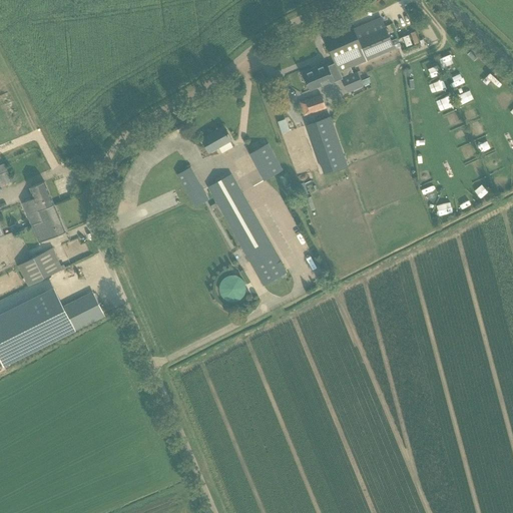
[(352,25),(324,37),(335,63),(339,73),(342,79),(347,92),(362,86),(358,76),(361,74),(360,71),(357,72),(353,74),(351,68),(367,61),(357,39),(353,28),(352,25)]
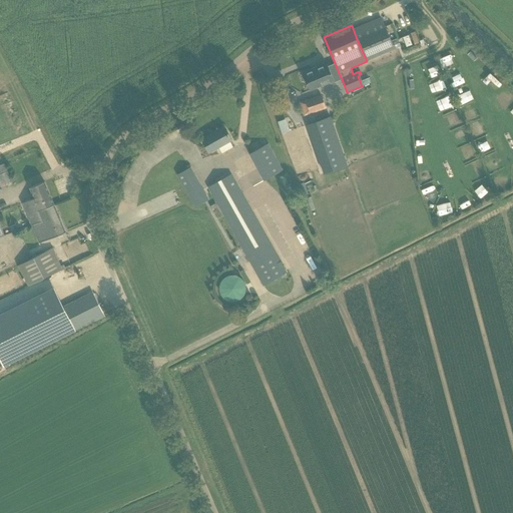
[(385,27),(357,39),(367,61),(394,49),(385,27)]
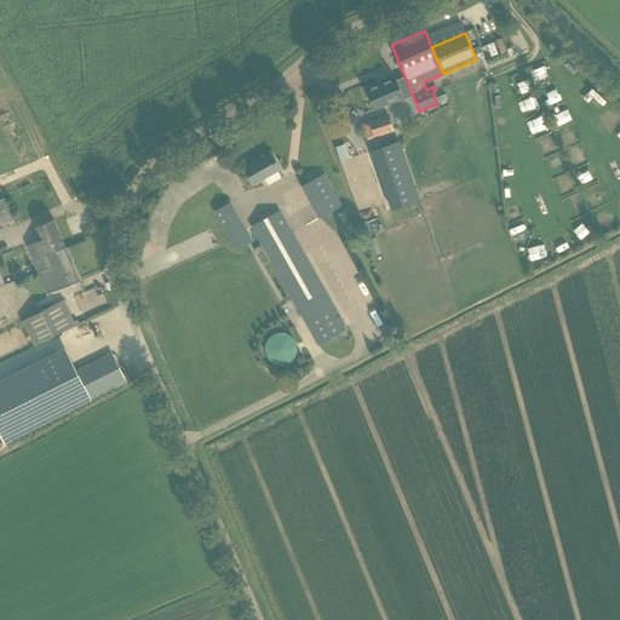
[(544,70),(533,75),(537,84),(547,80),(544,70)]
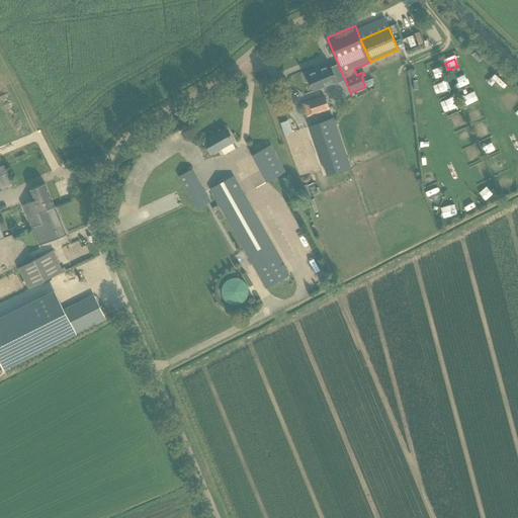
[(439,63),(430,66),(434,76),(443,73),(439,63)]
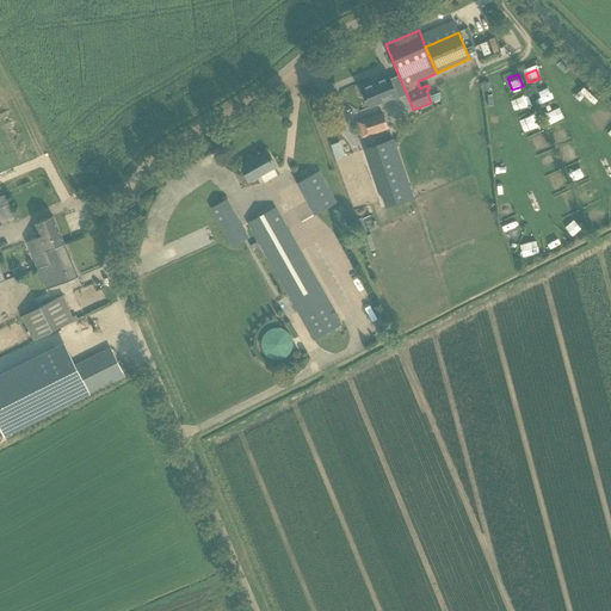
[(370,82),(359,87),(368,109),(393,98),(397,96),(395,91),(403,87),(399,75),(390,79),(389,76),(378,81),(371,85),(370,82)]
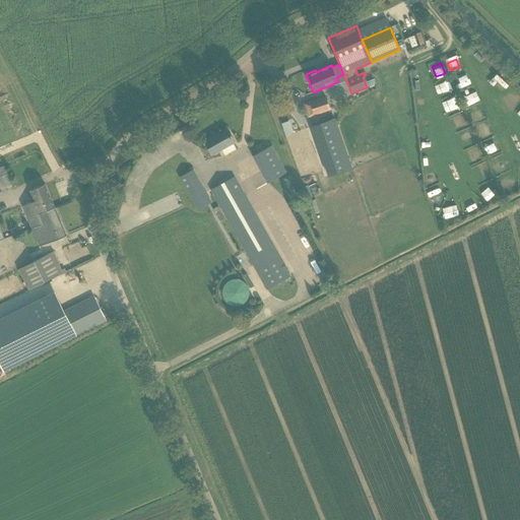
[(455,81),(458,89),(467,86),(464,77),(455,81)]
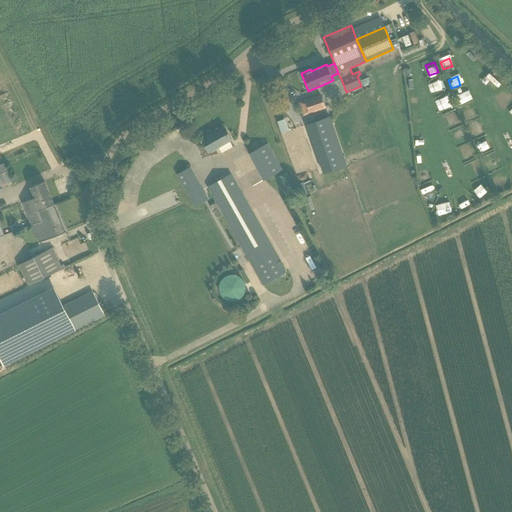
[(492,87),(500,95),(507,88),(500,80),(492,87)]
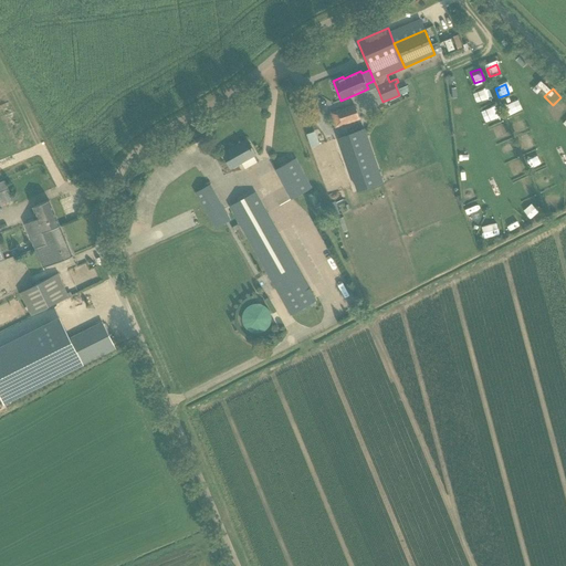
[(507,114),(516,112),(514,104),(505,106),(507,114)]
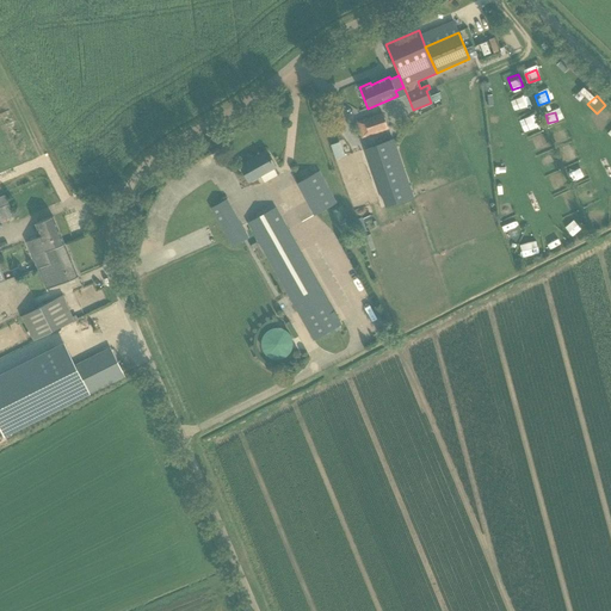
[(382,113),(364,119),(355,122),(360,139),(387,130),(382,113)]
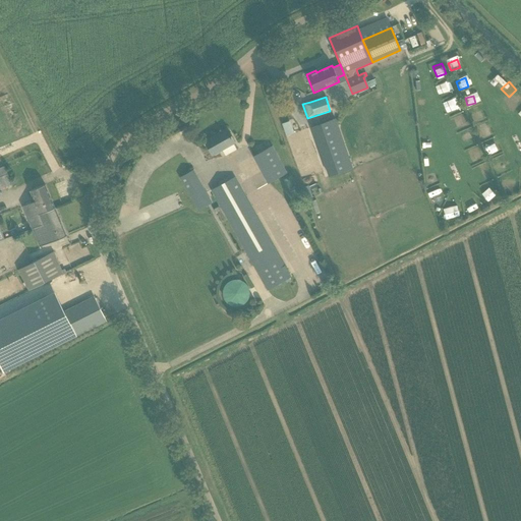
[(335,118),(311,126),(314,134),(329,176),(352,168),(338,126),(335,118)]
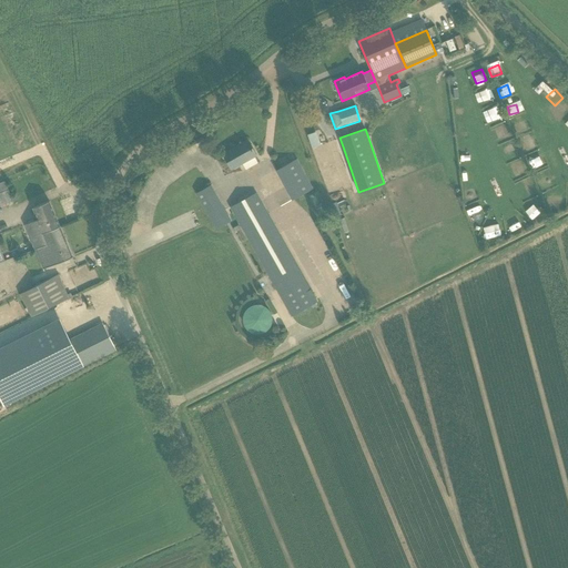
[(307,134),(312,148),(321,145),(316,131),(307,134)]
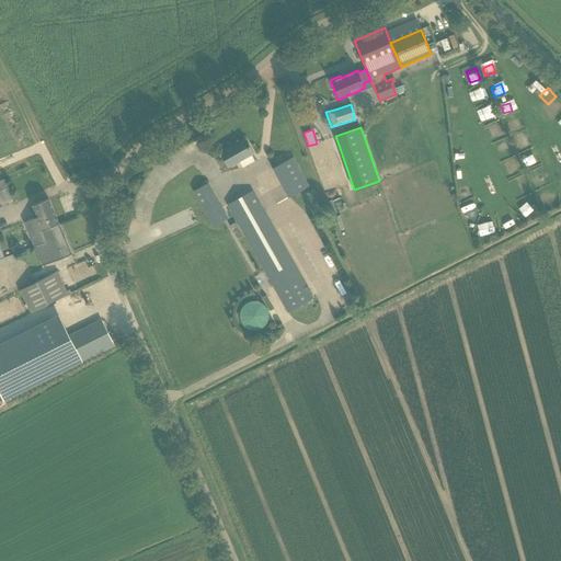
[(453,140),(462,139),(461,130),(451,132),(453,140)]
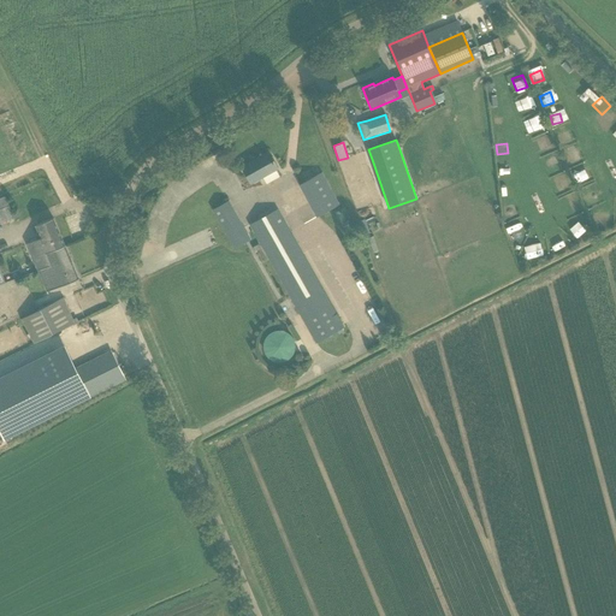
[(242,167),(248,178),(250,184),(262,177),(266,184),(279,177),(276,170),(277,169),(268,153),(242,167)]
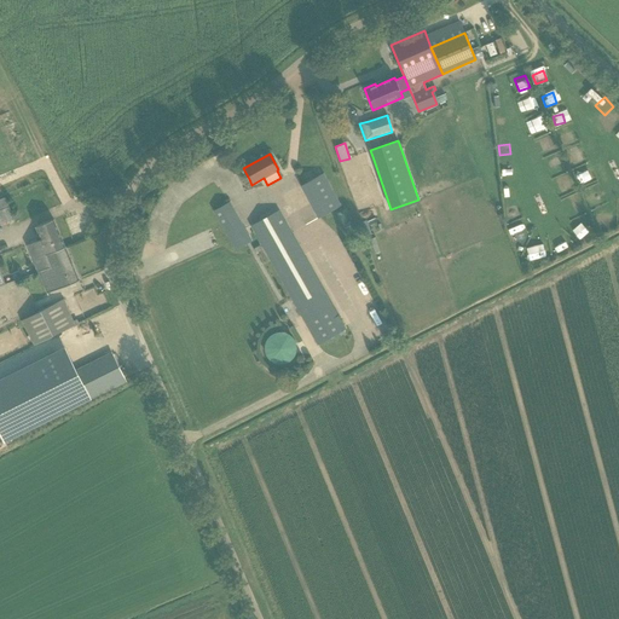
[(551,171),(565,166),(560,154),(547,158),(551,171)]
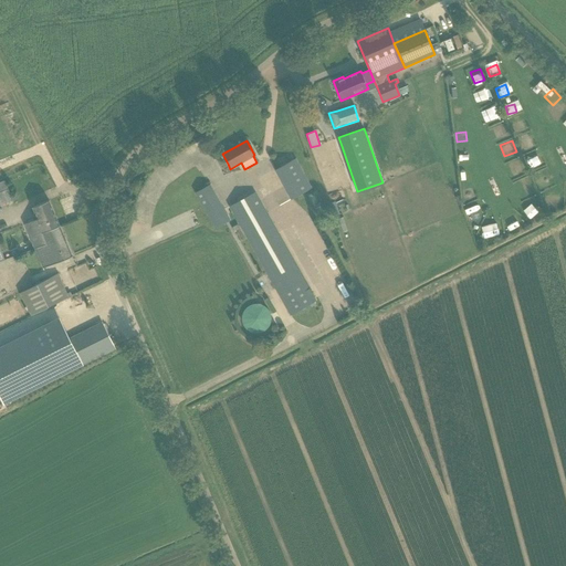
[(530,168),(545,161),(542,154),(526,159),(530,168)]
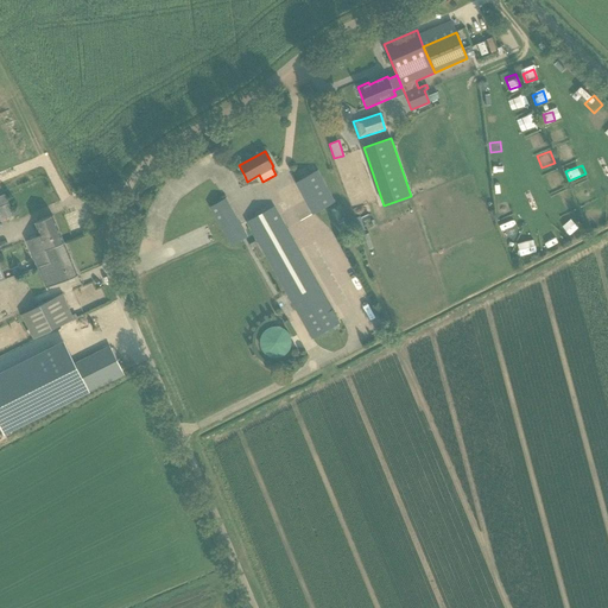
[(317,170),(295,183),(312,214),(334,202),(317,170)]
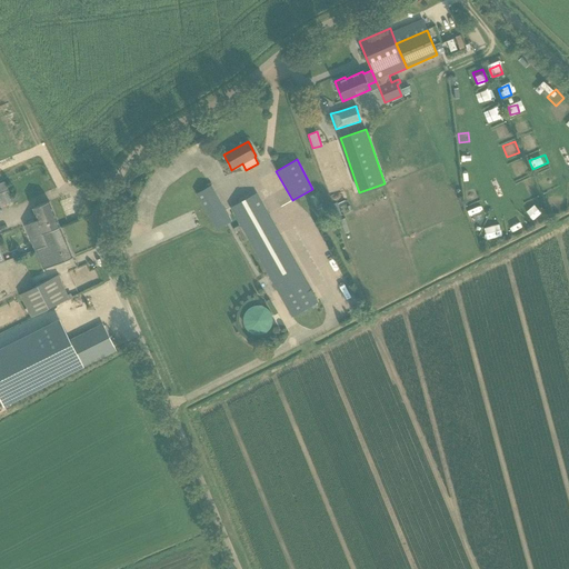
[(473,172),(462,172),(463,186),(475,185),(473,172)]
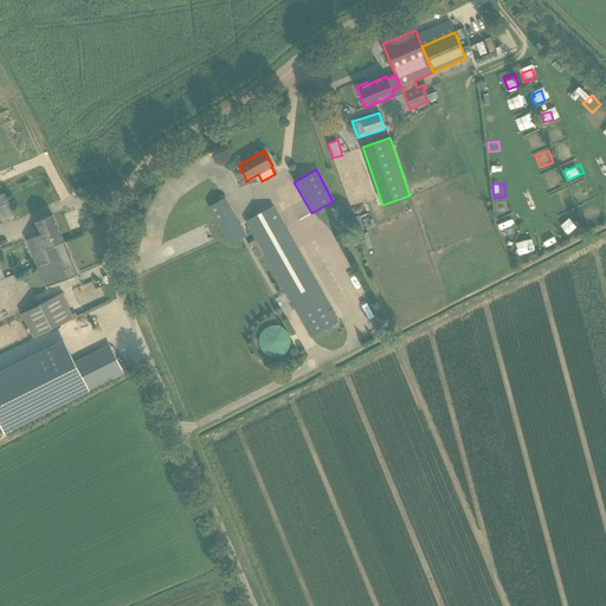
[(5,192),(0,194),(0,219),(1,221),(14,216),(5,192)]
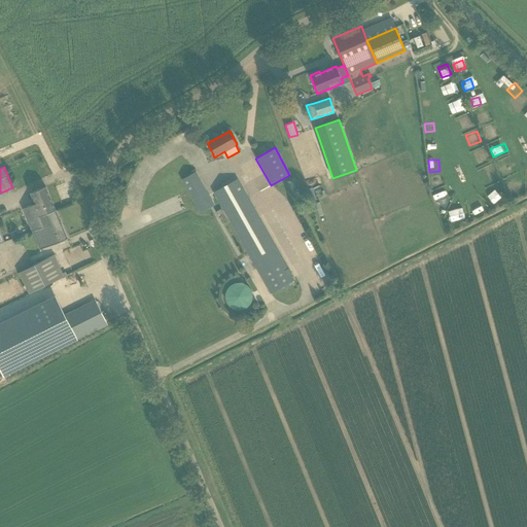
[(182,180),(187,189),(200,212),(213,205),(196,173),(182,180)]
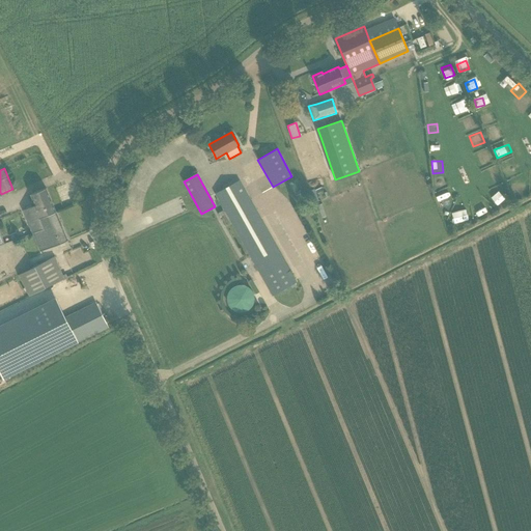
[(240,179),(215,194),(272,296),(297,282),(240,179)]
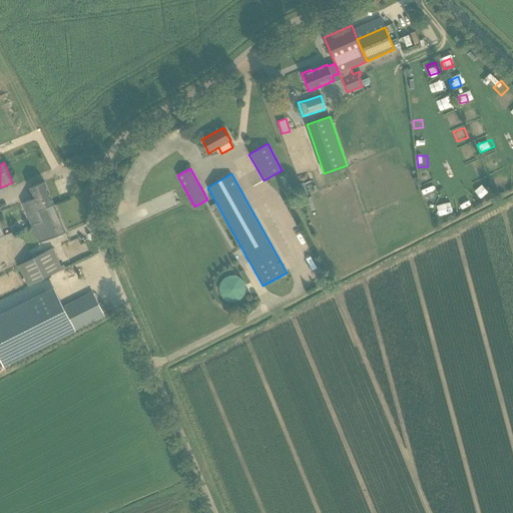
[(22,203),(31,225),(42,221),(39,212),(54,205),(44,182),(29,188),(34,198),(22,203)]
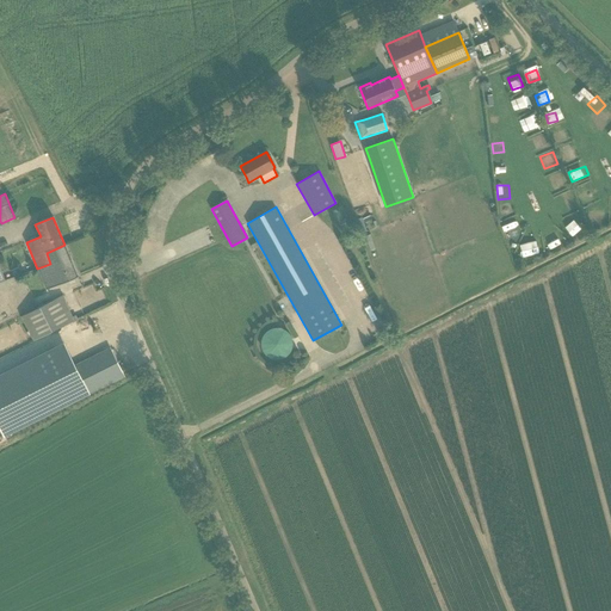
[(517,221),(501,228),(507,241),(523,234),(517,221)]
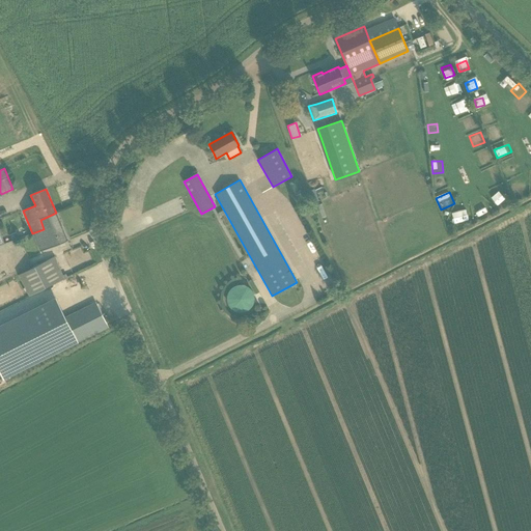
[(483,203),(475,206),(478,216),(486,213),(483,203)]
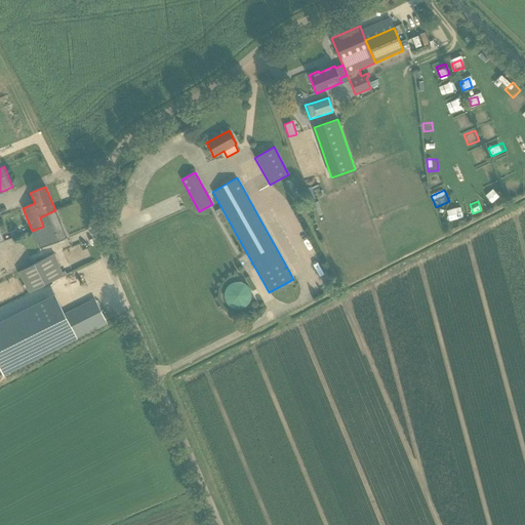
[(447,210),(449,221),(465,219),(462,208),(447,210)]
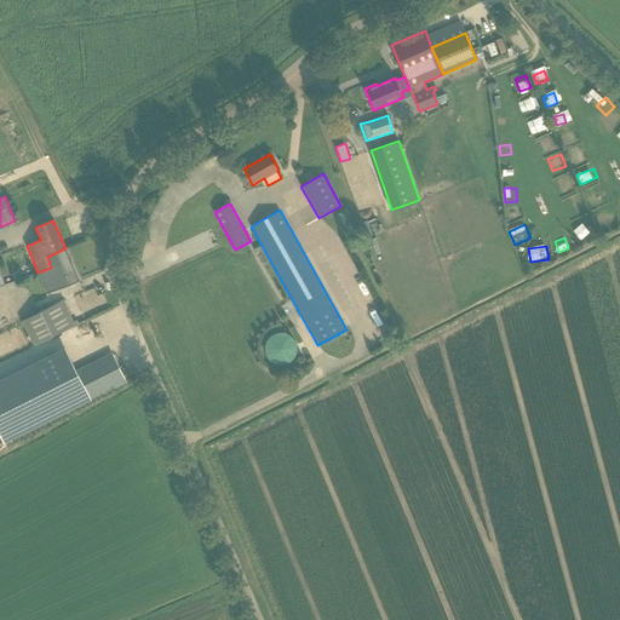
[(51,268),(38,273),(46,293),(79,280),(65,248),(47,257),(51,268)]
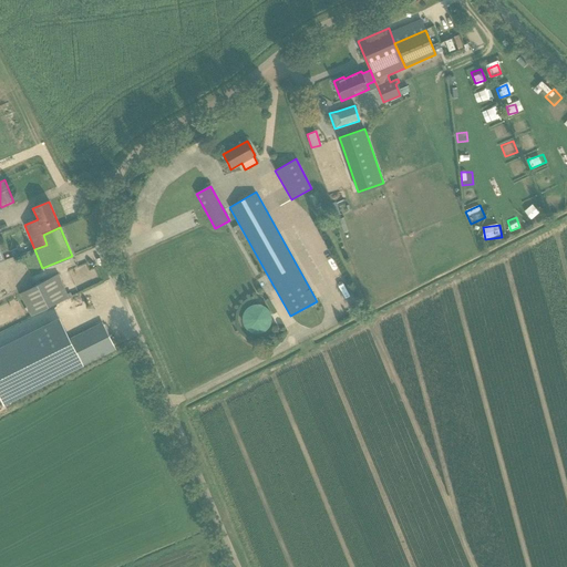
[(83,286),(101,278),(95,267),(89,270),(86,264),(76,268),(83,286)]
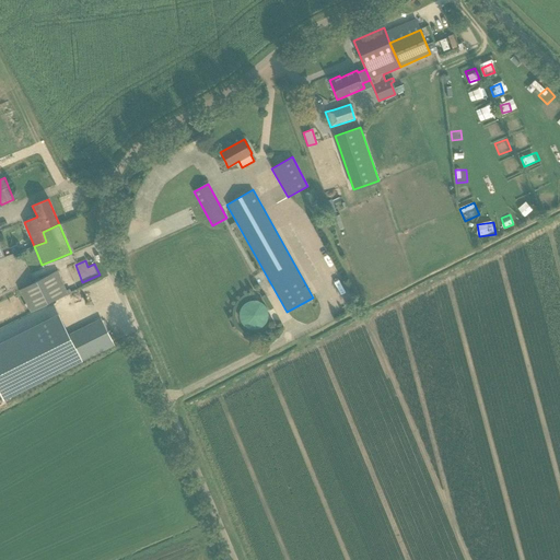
[(57,271),(20,290),(31,312),(67,294),(57,271)]
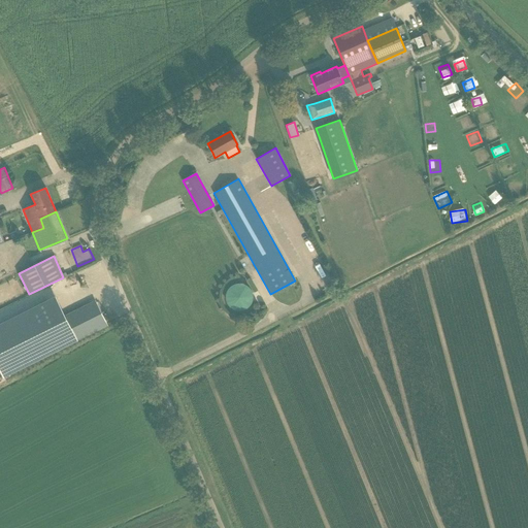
[(232,311),(254,303),(244,282),(223,290),(232,311)]
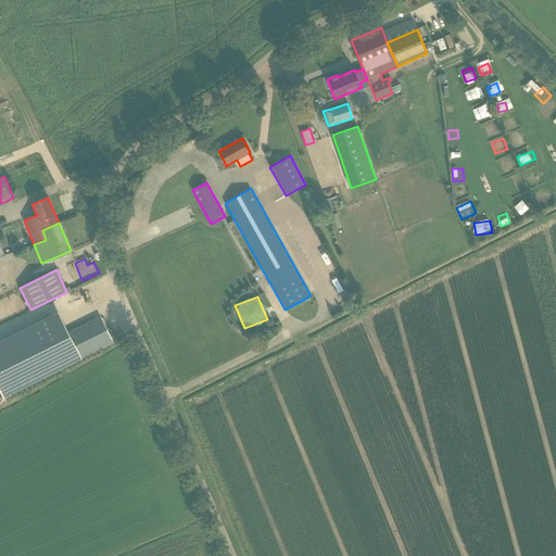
[(40,320),(0,340),(0,389),(4,396),(112,342),(100,317),(68,332),(73,339),(54,349),(40,320)]
